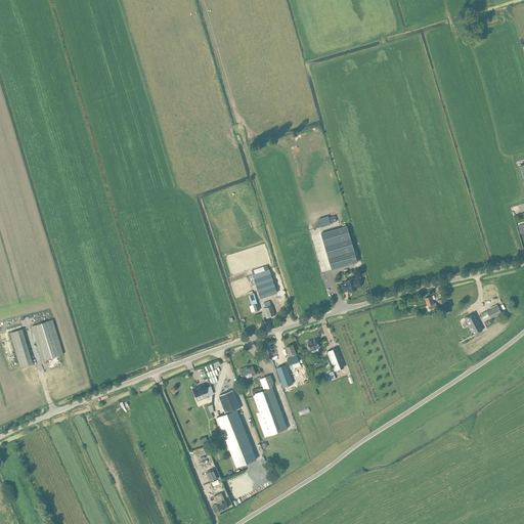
[(347,226),(320,233),(332,270),(357,262),(347,226)]
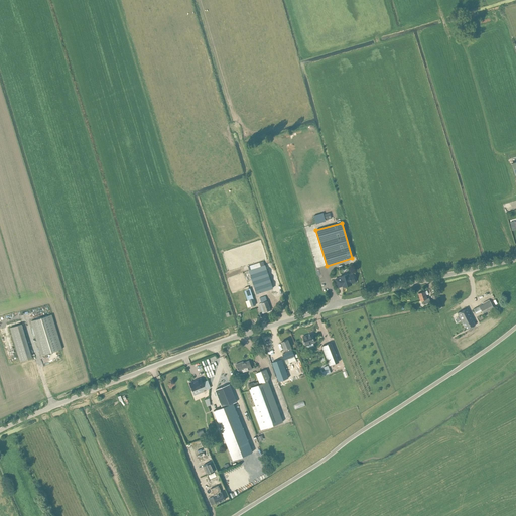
[(249,270),(250,275),(256,293),(273,288),(265,265),(249,270)]
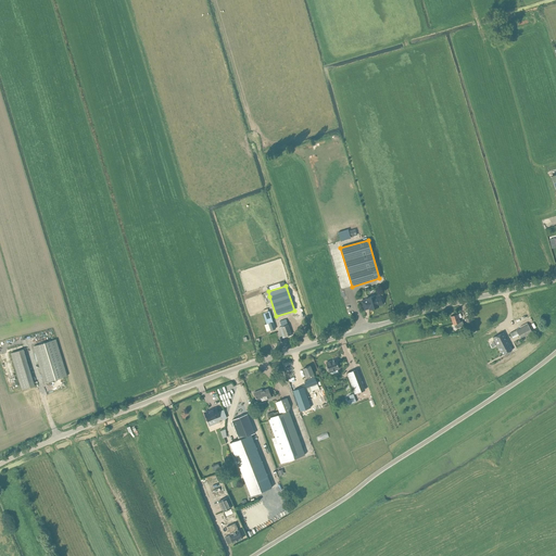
[(382,304),(380,295),(376,297),(376,295),(366,298),(366,299),(362,301),(364,310),(369,308),(369,310),(370,308),(369,307),(373,307),(373,306),(375,305),(376,307),(379,306),(378,305),(382,304)]
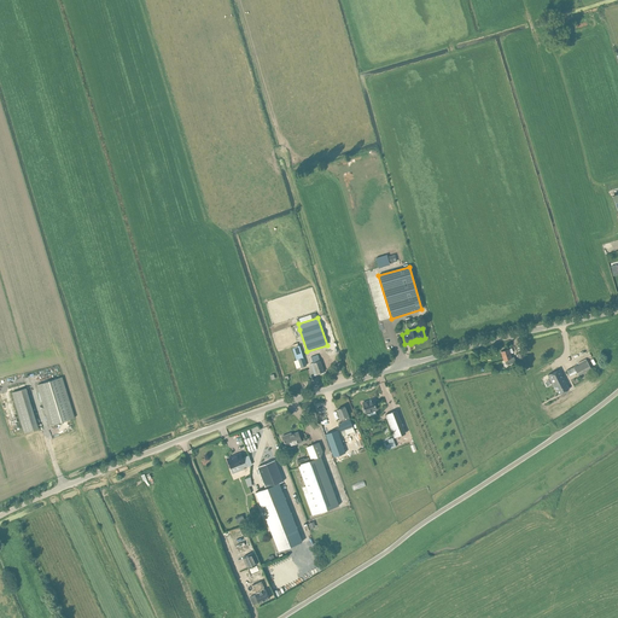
[(297,368),(307,366),(299,345),(292,348),(297,360),(295,361),(297,368)]
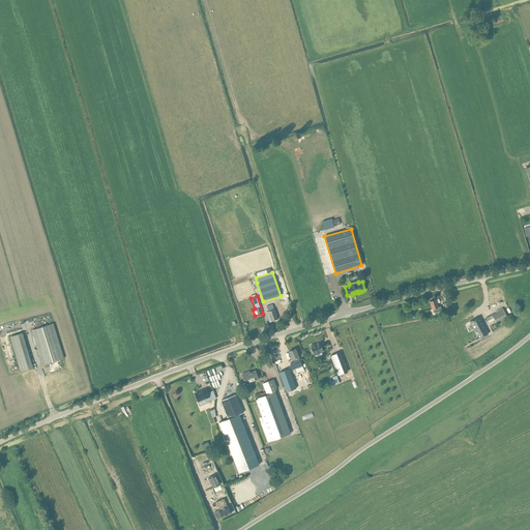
[(440,311),(439,307),(436,299),(430,301),(432,310),(435,308),(436,312),(440,311)]
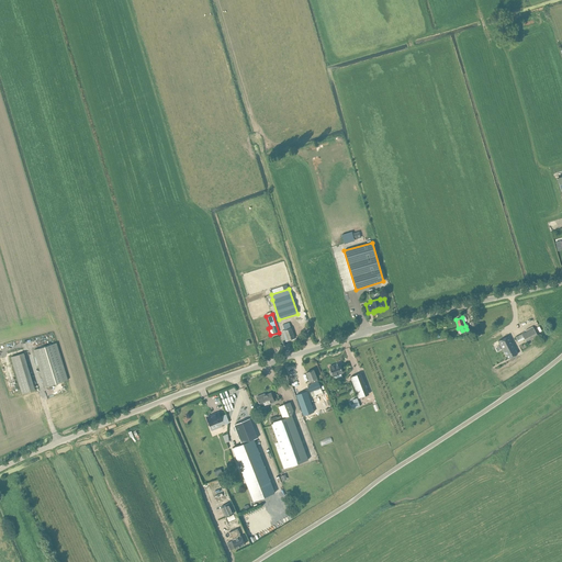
[(475,319),(470,322),(474,333),(480,330),(475,319)]
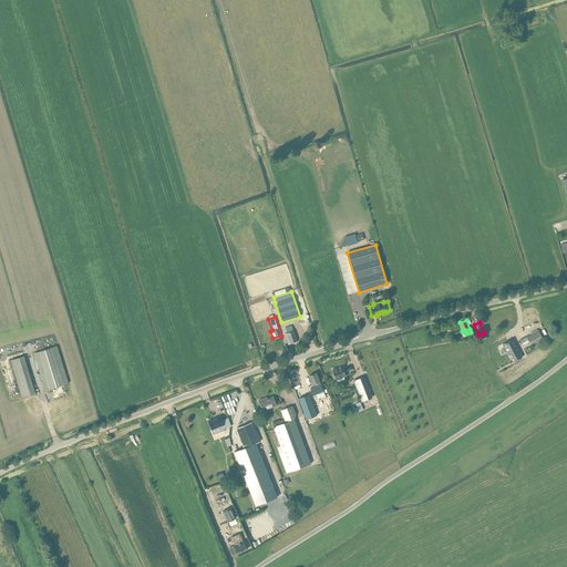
[(297,341),(294,330),(291,326),(286,328),(287,333),(285,334),(286,338),(288,337),(290,343),(297,341)]
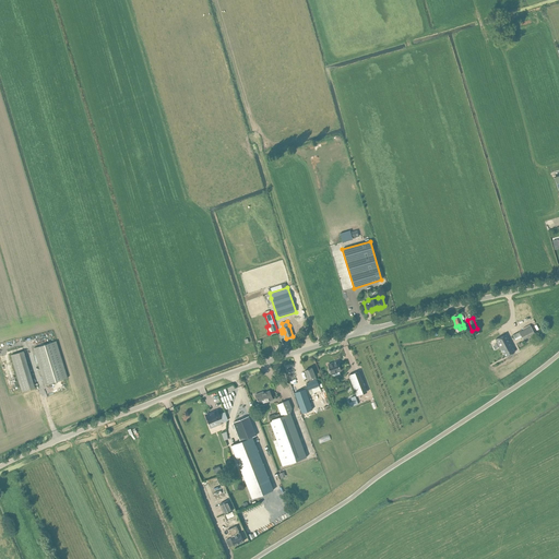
[(535,333),(531,325),(512,335),(515,340),(522,336),(523,340),(535,333)]
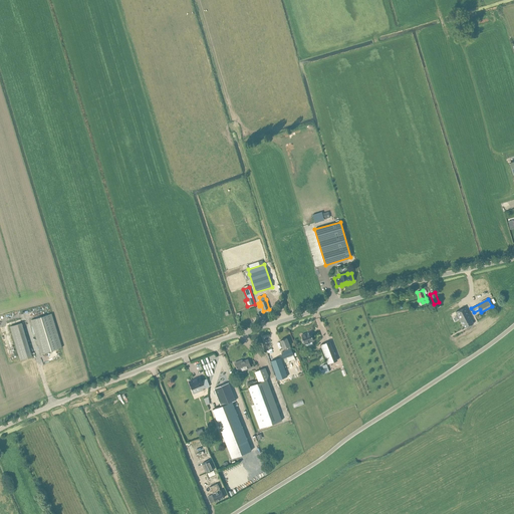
[(465,328),(473,323),(465,307),(456,312),(461,322),(462,321),(465,328)]
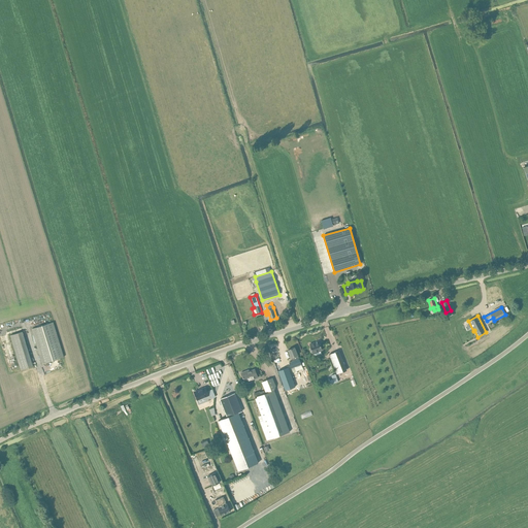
[(31,329),(42,364),(64,357),(54,322),(31,329)]
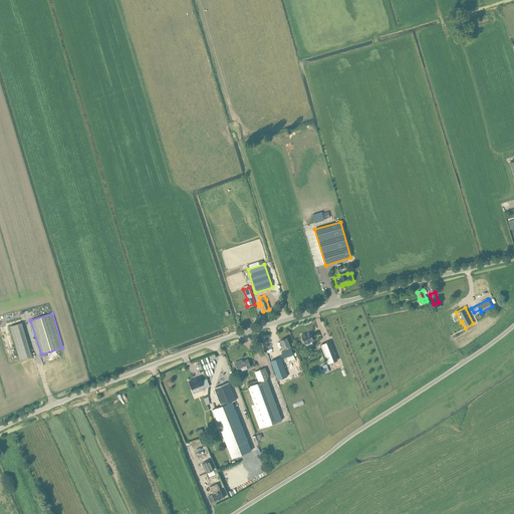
[(10,326),(20,360),(32,356),(22,322),(10,326)]
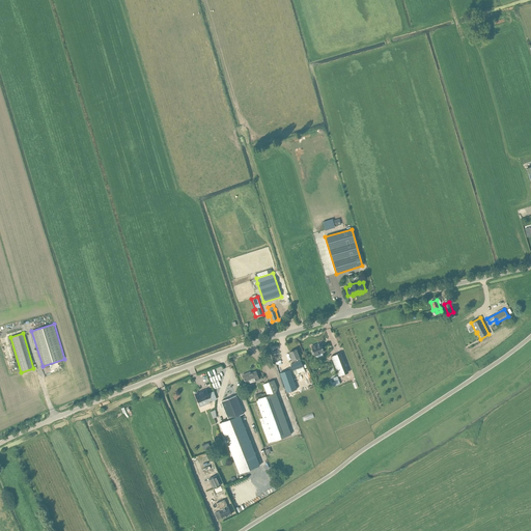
[(314,356),(325,353),(320,342),(311,346),(313,351),(311,351),(312,355),(314,354),(314,356)]
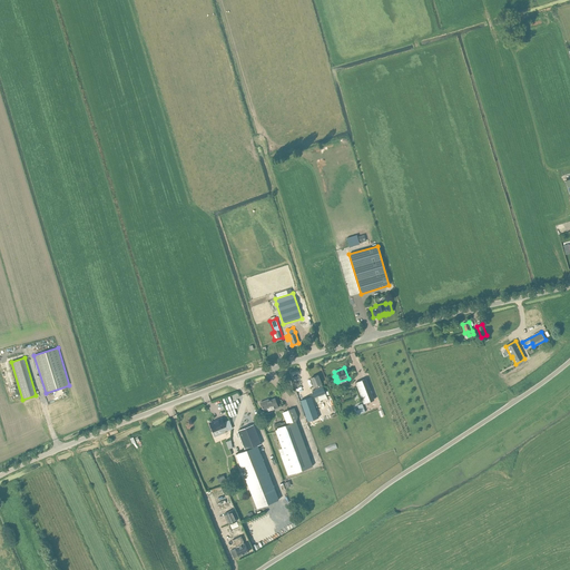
[(311,377),(315,390),(314,390),(316,394),(325,391),(323,386),(322,386),(321,383),(317,375),(311,377)]
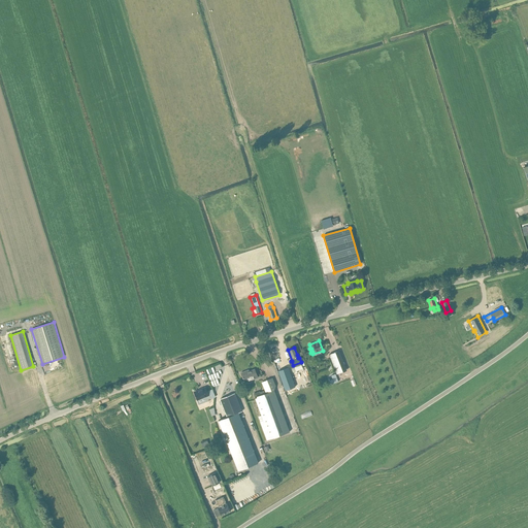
[(336,374),(347,370),(338,351),(329,355),(336,374)]
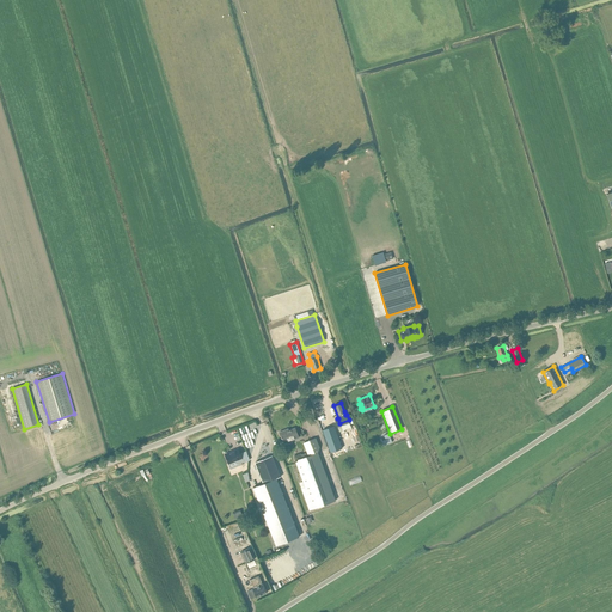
[(340,445),(332,423),(322,428),(330,448),(340,445)]
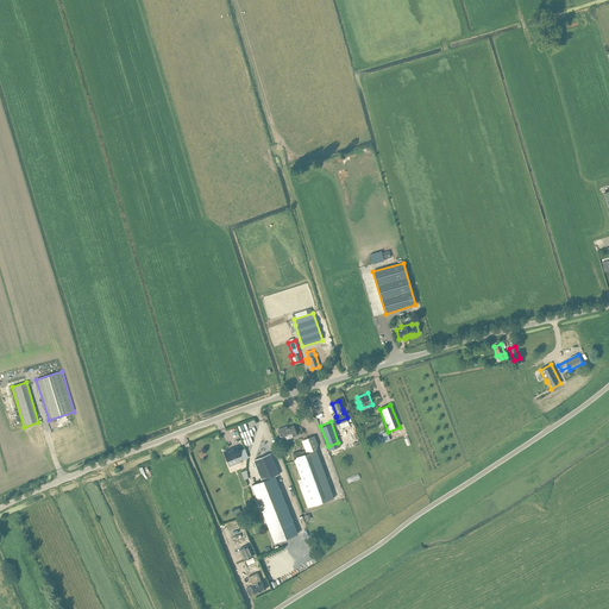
[(278,429),(283,441),(297,435),(293,426),(284,429),(284,427),(278,429)]
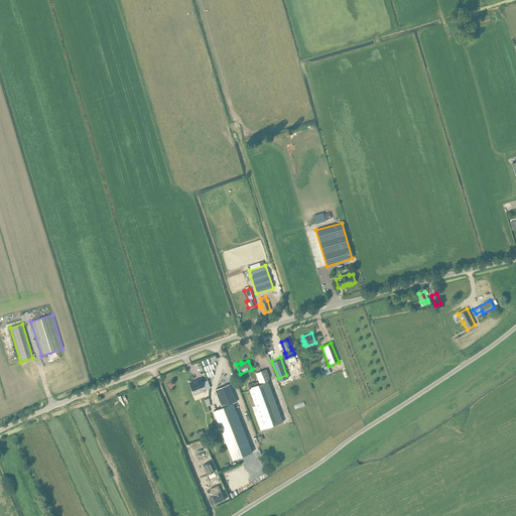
[(331,373),(328,366),(324,367),(326,371),(321,372),(324,376),(331,373)]
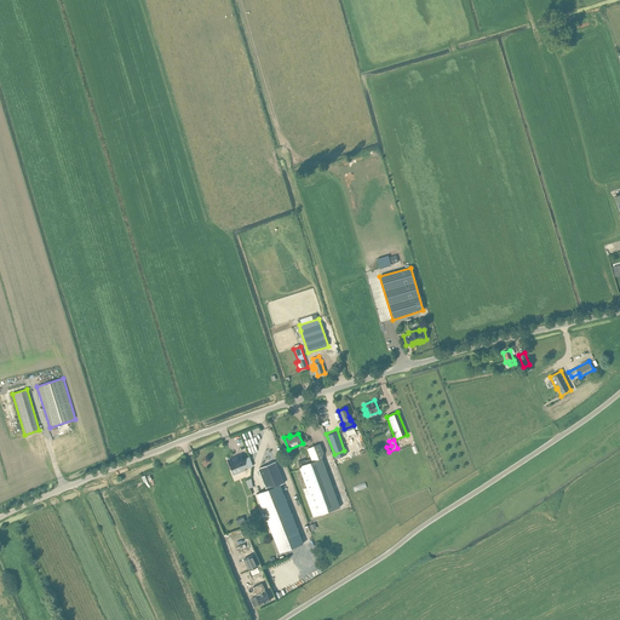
[(297,461),(299,466),(308,491),(304,492),(305,494),(313,517),(340,507),(322,458),(323,453),(320,443),(306,448),(313,461),(311,461),(310,459),(305,460),(305,459),(297,461)]
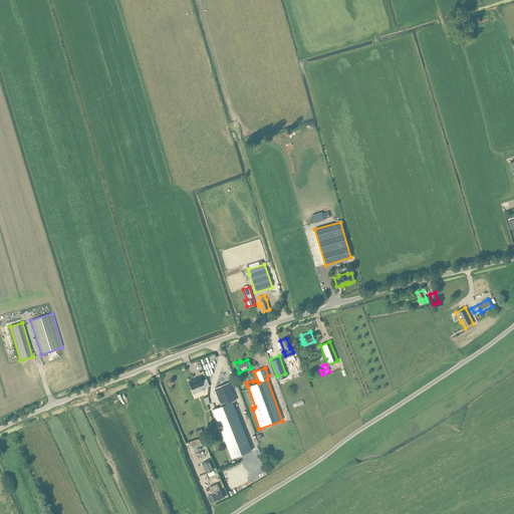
[(200,377),(196,378),(197,379),(189,382),(190,386),(190,387),(191,387),(192,390),(203,386),(200,377)]
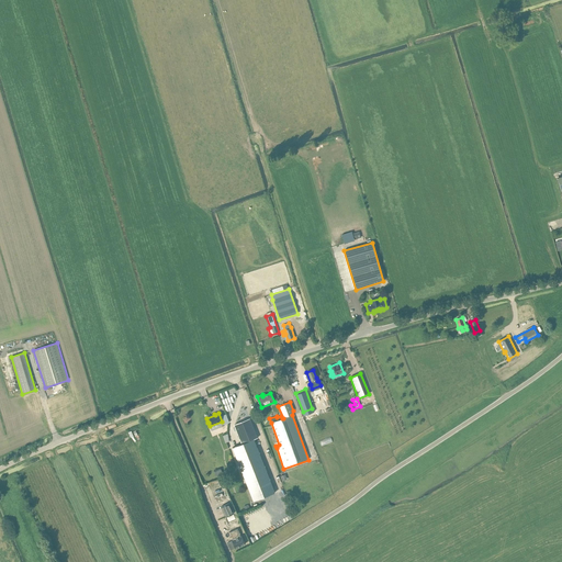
[(258,438),(253,425),(250,419),(235,426),(242,445),(233,448),(254,501),(274,493),(254,440),(258,438)]
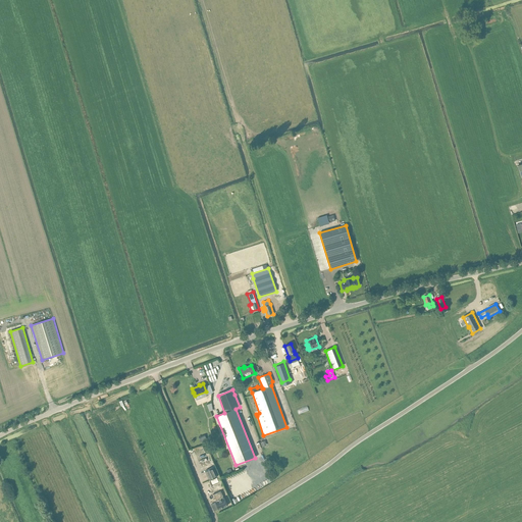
[(118,401),(121,407),(127,405),(124,398),(118,401)]
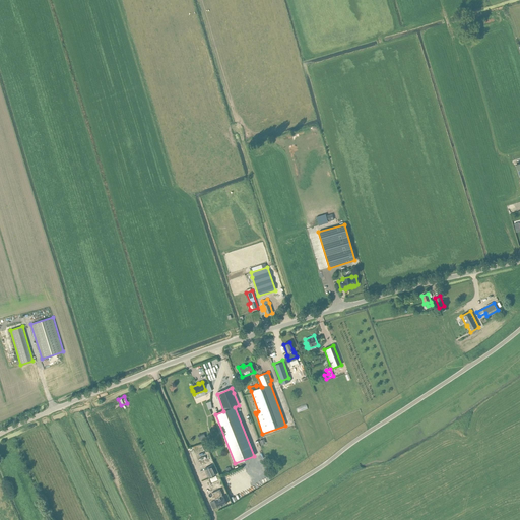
[(296,408),(298,413),(308,408),(306,404),(296,408)]
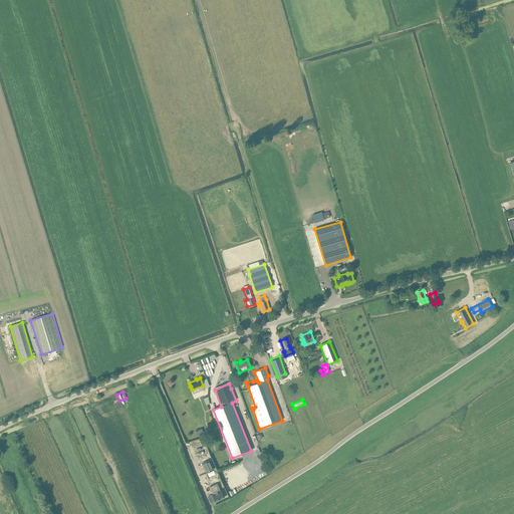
[(281,418),(288,416),(283,403),(281,404),(282,407),(281,407),(282,410),(279,412),(281,418)]
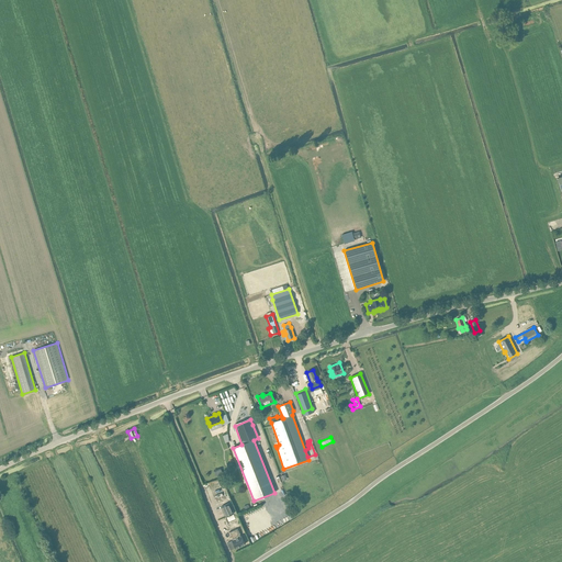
[(226,517),(233,514),(228,503),(221,506),(226,517)]
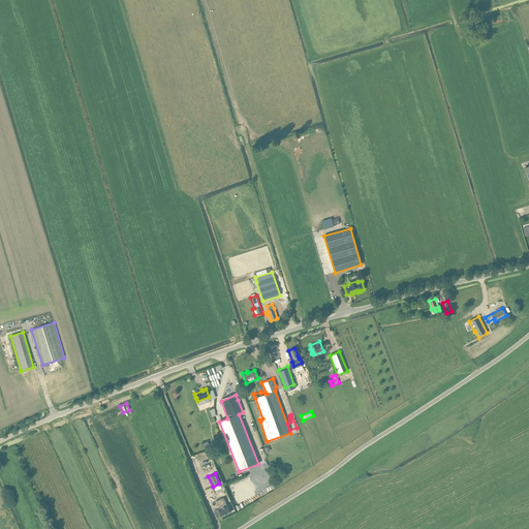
[(221,516),(230,511),(227,504),(226,505),(225,503),(226,502),(223,497),(216,501),(219,508),(218,508),(221,516)]
